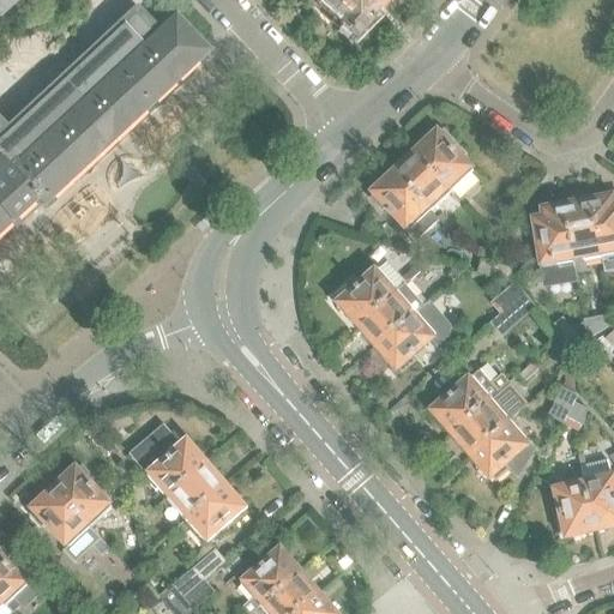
[(0,0),(0,18),(19,0),(0,0)]
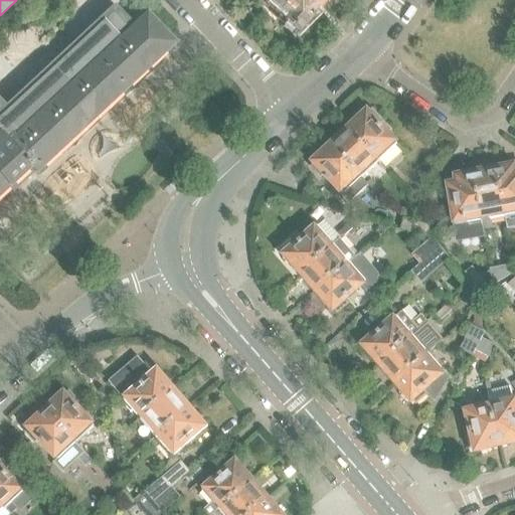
[(317,10),(306,0),(270,0),(288,16),(285,20),(298,32),(311,17),(313,19),(315,18),(312,15),(317,10)]
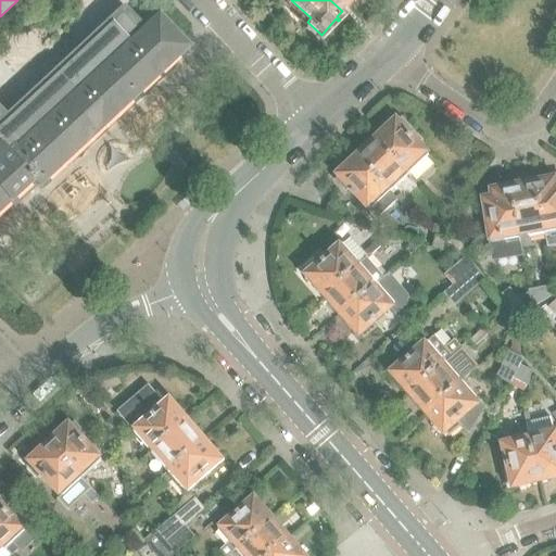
[(358,0),(330,0),(342,11),(348,4),(352,9),(358,0)]
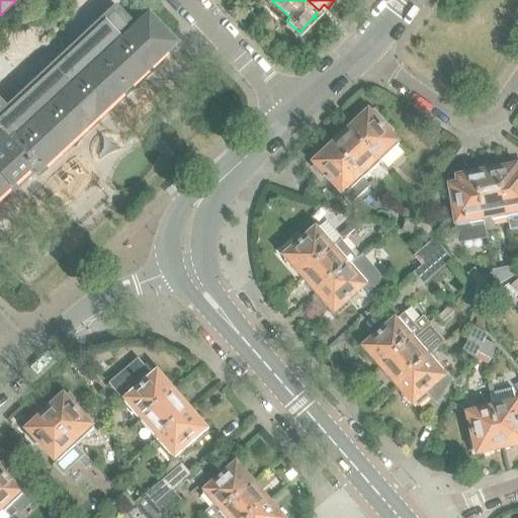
[(9,185),(27,169),(27,170),(28,169),(34,175),(35,174),(35,173),(122,93),(121,92),(126,88),(128,86),(145,71),(145,72),(149,68),(148,68),(164,53),(164,54),(166,52),(163,48),(162,48),(161,47),(162,45),(160,42),(160,44),(148,30),(149,29),(147,27),(145,29),(143,27),(144,27),(140,23),(138,25),(139,25),(131,32),(124,26),(112,13),(0,117),(0,195),(8,188),(8,189),(9,187),(10,186),(9,185)]
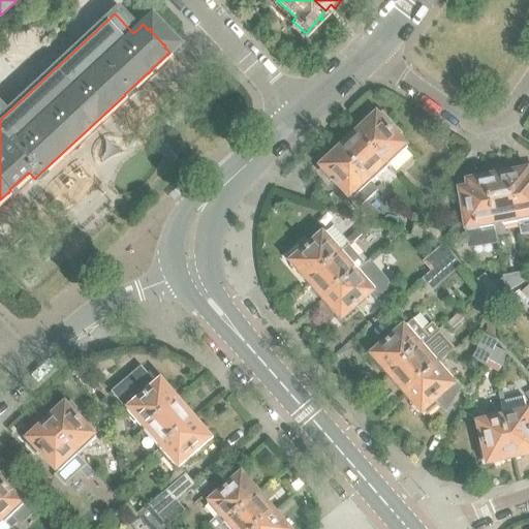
[(359,133),(390,166),(408,149),(399,138),(402,134),(382,114),(378,117),(377,116),(375,118),(372,119),(368,122),(367,125),(359,133)]
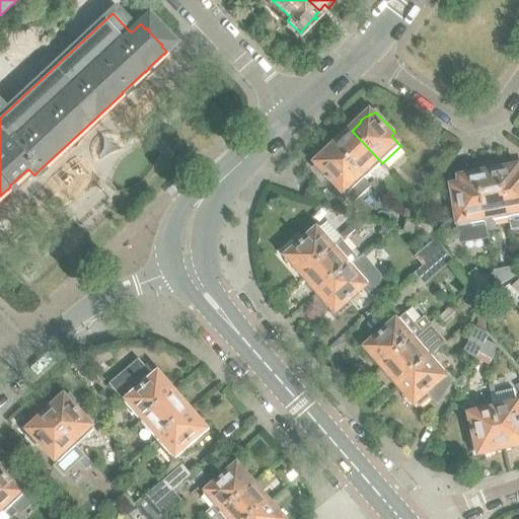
[(380,165),(382,163),(352,131),(351,132),(348,133),(344,137),(343,140),(334,148),(364,180),(380,165)]
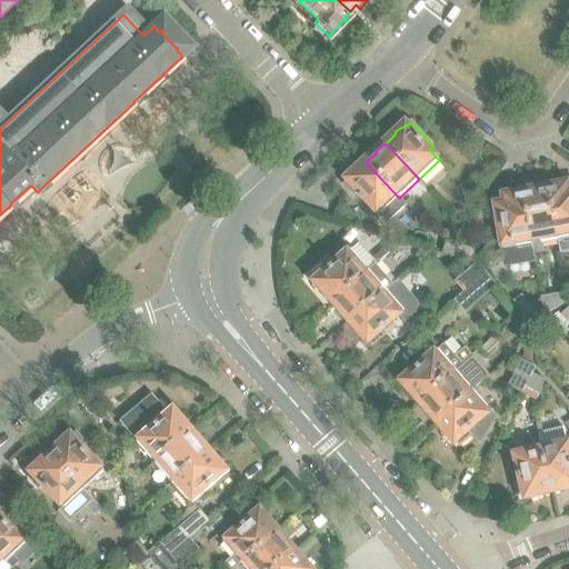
[(399,198),(366,162),(358,169),(355,170),(350,175),(349,178),(347,180),(348,181),(343,185),(356,199),(360,195),(380,217),(399,198)]
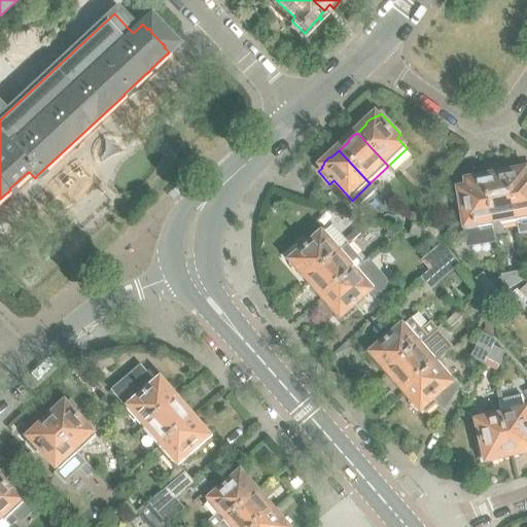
[(508,173),(520,235),(526,233),(526,170),(524,171),(521,170),(513,171),(511,173),(508,173)]
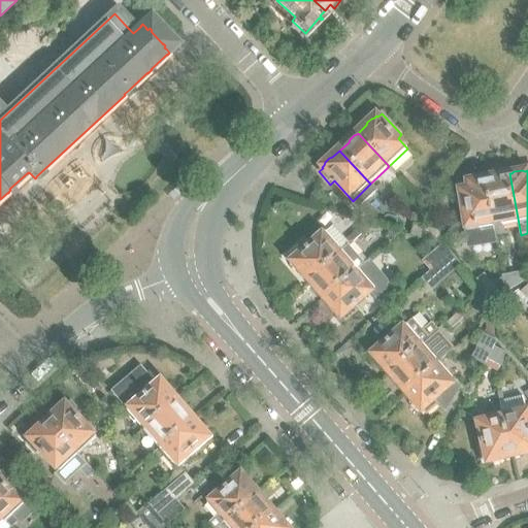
[(520,235),(521,235),(509,173),(509,174),(506,173),(498,174),(496,176),(486,178),(495,232),(505,230),(504,220),(517,218),(520,235)]
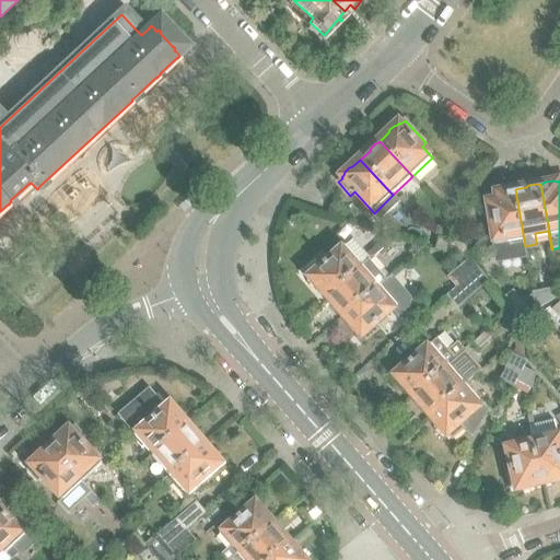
[(525,246),(515,189),(513,189),(510,188),(501,190),(499,193),(487,195),(489,210),(487,211),(490,232),(493,231),(494,241),(492,241),(496,264),(527,258),(525,246)]
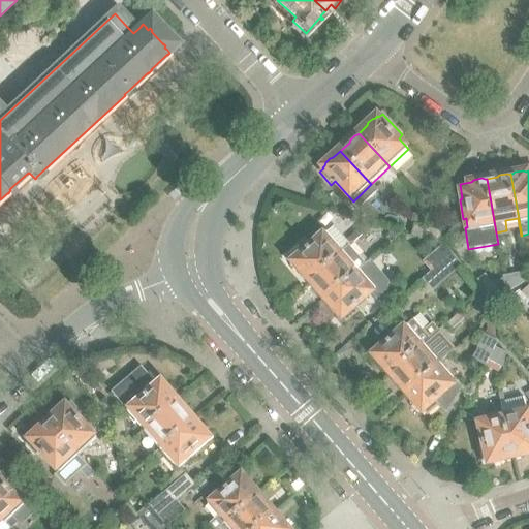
[(377,188),(386,197),(391,193),(381,184),(377,188)]
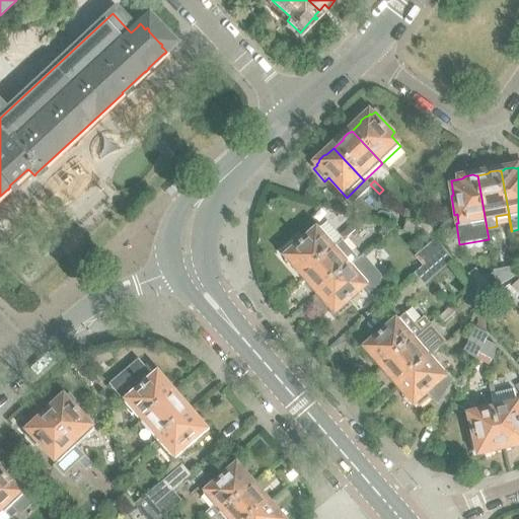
[(417,203),(421,224),(433,228),(430,202),(417,203)]
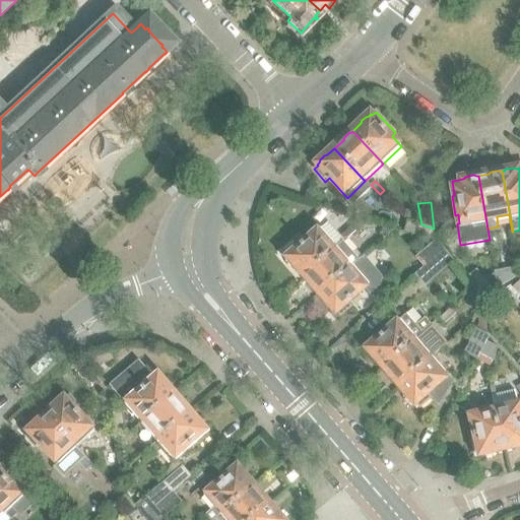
[(434,228),(421,224),(408,220),(404,233),(435,242),(434,228)]
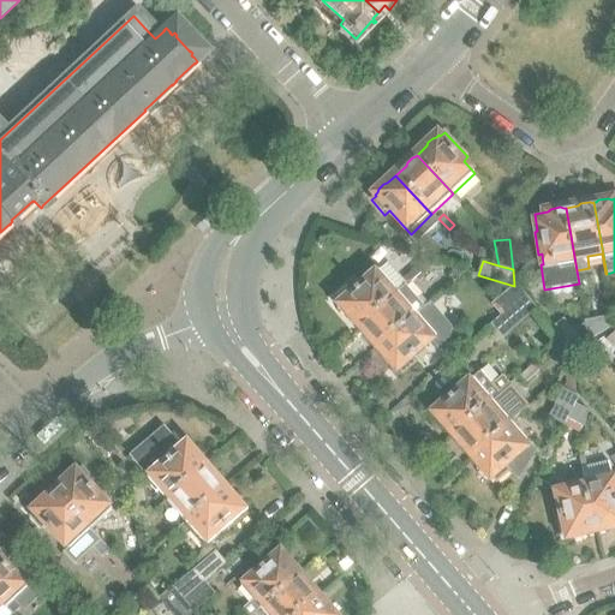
[(351,318),(359,328),(407,287),(406,286),(421,273),(416,268),(401,280),(387,264),(354,292),(351,288),(338,299),(341,304),(340,305),(342,308),(344,311),(347,316),(351,318)]
